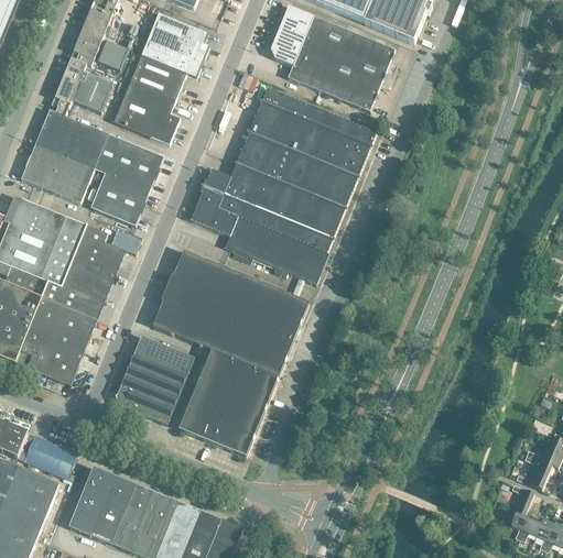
[(0,63),(22,0),(0,0),(0,63)]
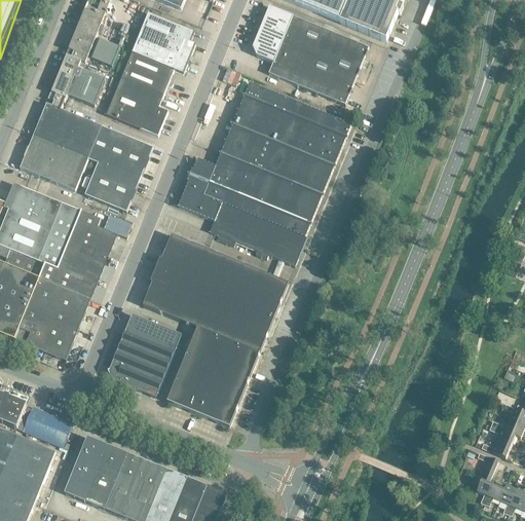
[(65,52),(66,52),(84,61),(87,56),(112,66),(119,46),(95,36),(98,30),(101,32),(104,25),(100,24),(105,11),(106,11),(107,9),(106,9),(110,0),(86,0),(80,17),(81,17),(79,22),(78,22),(68,47),(67,47),(65,52)]
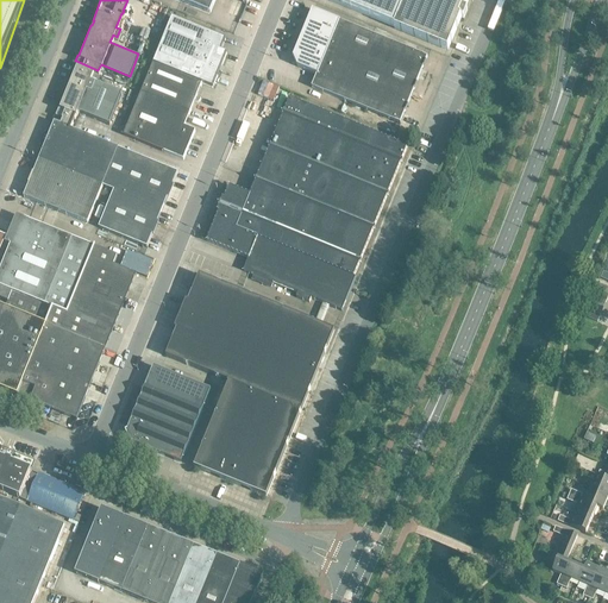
[(340,0),(394,22),(393,23),(446,44),(459,12),(463,13),(465,5),(463,4),(464,0),(340,0)]
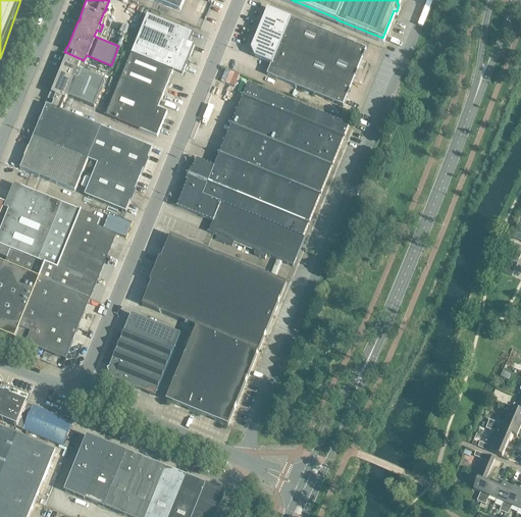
[(253,52),(270,59),(266,70),(296,83),(303,63),(311,44),(318,26),(267,4),(266,6),(265,6),(263,11),(264,11),(262,15),(261,15),(259,20),(260,20),(259,24),(258,23),(256,30),(255,34),(254,33),(252,38),(253,39),(250,45),(253,52)]
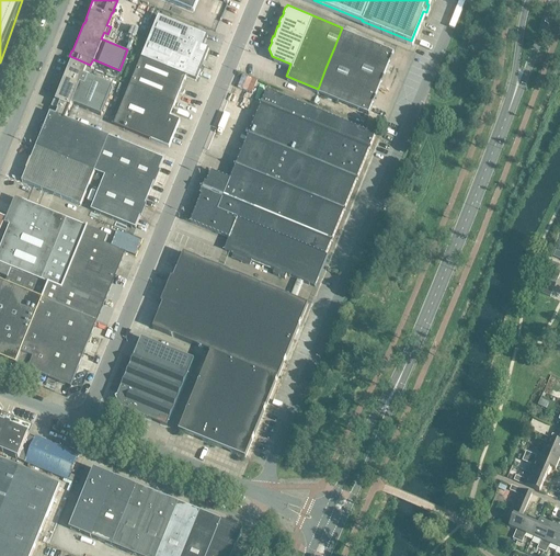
[(140,54),(185,72),(195,76),(207,44),(203,42),(207,31),(157,11),(140,54)]
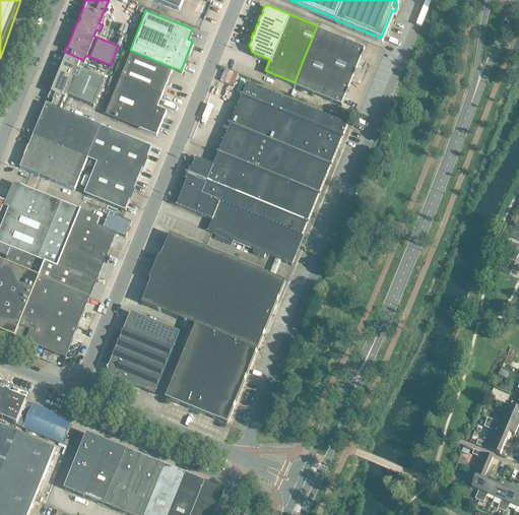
[(317,25),(310,44),(357,63),(364,44),(317,25)]
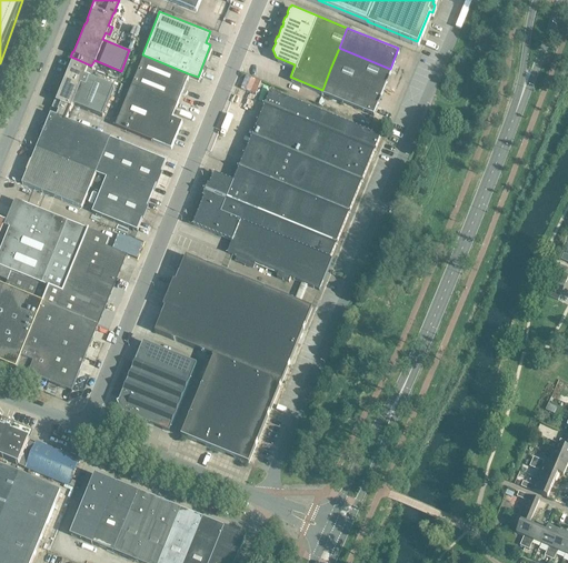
[(339,48),(330,69),(381,90),(390,69),(339,48)]
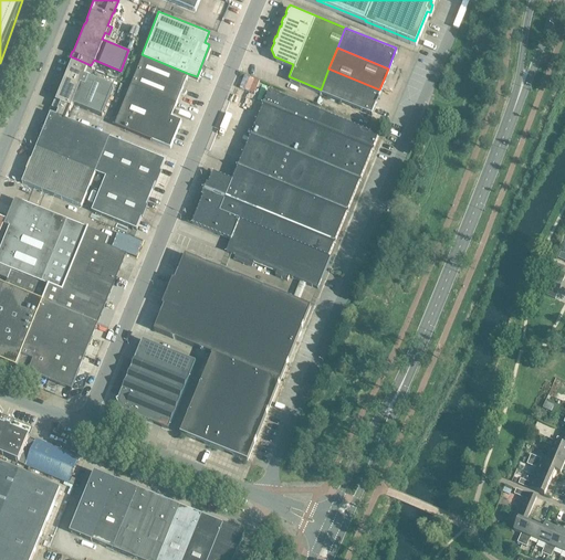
[(143,93),(150,90),(176,99),(180,90),(182,91),(184,90),(185,86),(185,85),(182,84),(187,73),(142,54),(114,120),(129,127),(143,93)]
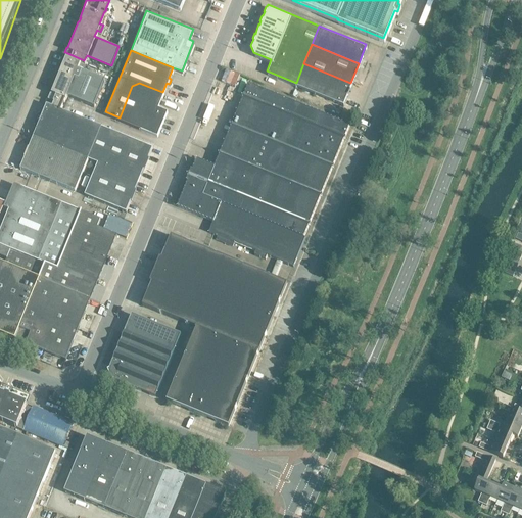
[(60,106),(64,96),(65,96),(66,92),(93,103),(103,77),(82,67),(84,60),(65,52),(50,90),(49,90),(47,96),(49,97),(47,101),(60,106)]
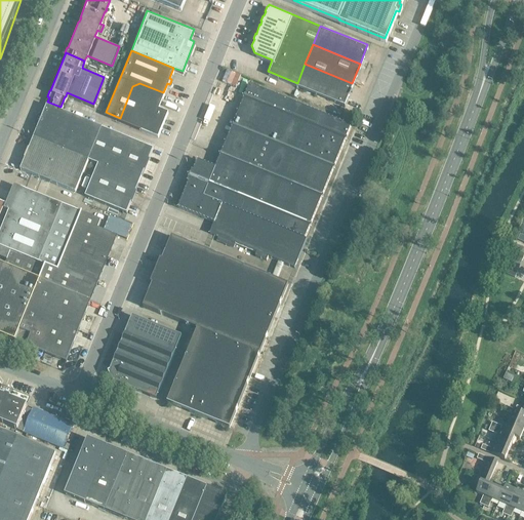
[(352,83),(305,64),(297,83),(344,102),(352,83)]
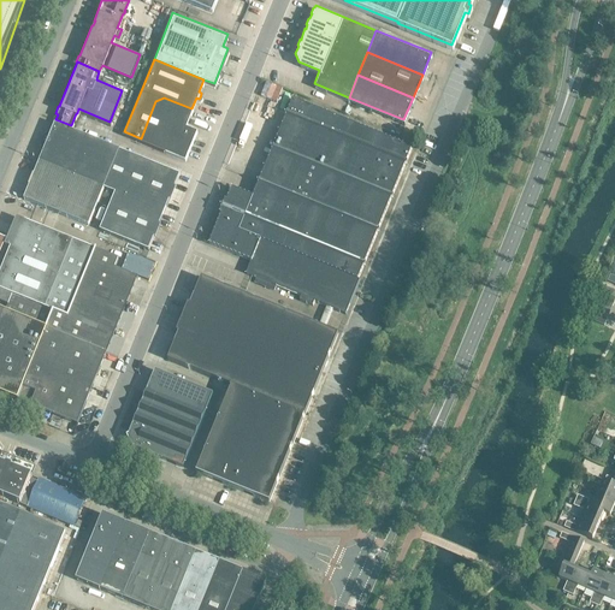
[(278,104),(282,89),(264,84),(260,99),(278,104)]
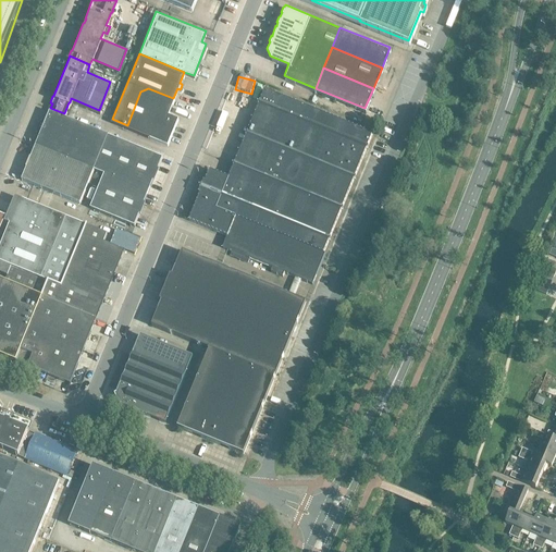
[(287,290),(293,292),(299,274),(311,280),(324,248),(323,248),(328,236),(330,236),(330,235),(329,233),(340,206),(342,205),(342,206),(343,205),(342,203),(353,175),(355,174),(354,172),(365,145),(367,144),(368,144),(367,142),(371,130),(263,86),(259,97),(257,98),(257,99),(258,101),(247,127),(245,129),(244,129),(244,130),(245,132),(234,158),(232,159),(232,160),(233,162),(227,173),(209,166),(204,178),(206,179),(201,189),(199,188),(188,216),(215,227),(218,223),(220,224),(219,229),(226,231),(222,243),(271,264),(270,267),(282,272),(283,268),(294,273),(287,290)]
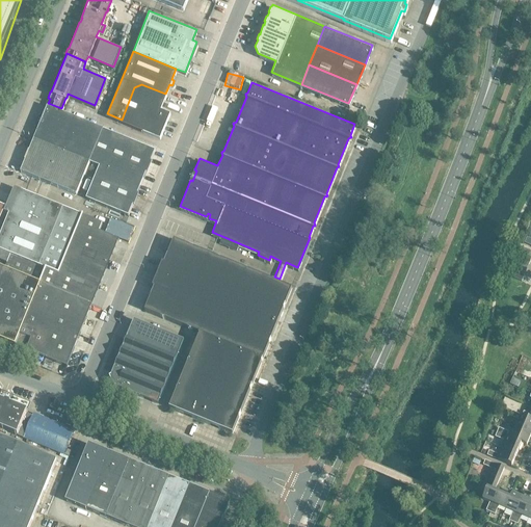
[(165,94),(141,84),(134,87),(122,120),(159,134),(169,109),(160,106),(165,94)]
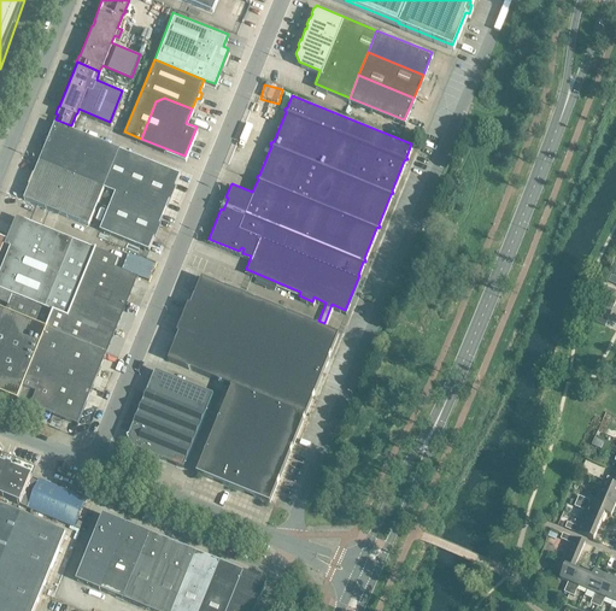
[(54,119),(39,157),(103,183),(115,188),(127,156),(133,158),(135,152),(71,125),(56,119),(54,119)]
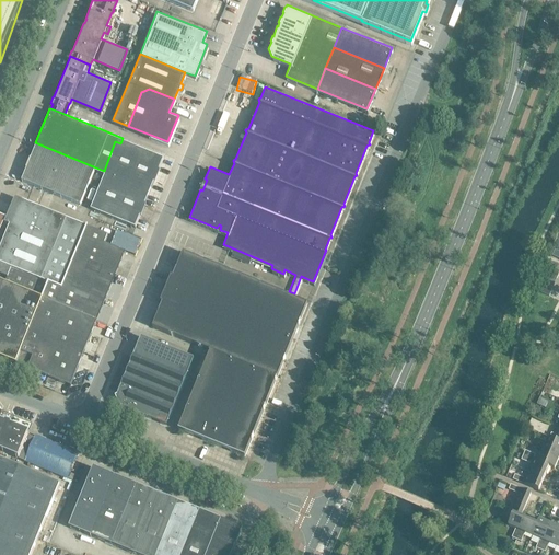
[(104,171),(90,205),(135,222),(162,154),(123,138),(120,143),(115,141),(104,171)]
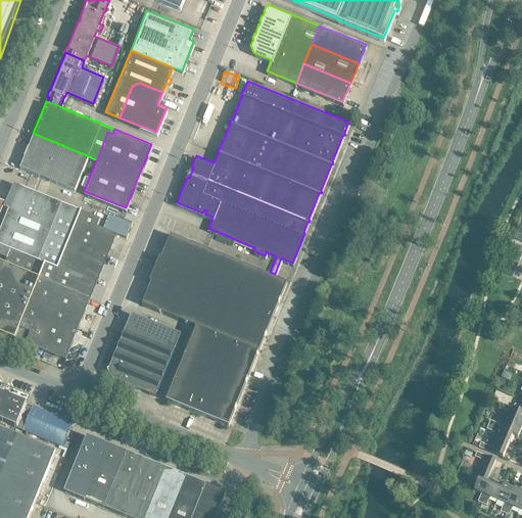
[(87,155),(33,133),(19,165),(75,187),(87,155)]
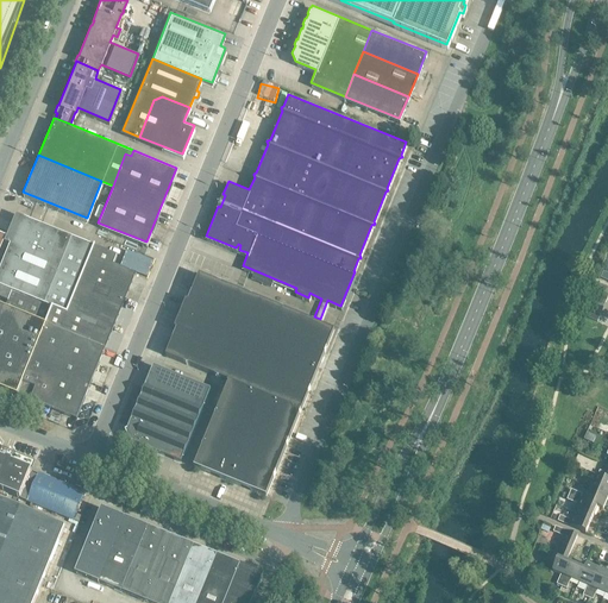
[(0,293),(7,296),(5,302),(44,319),(51,302),(67,308),(94,242),(27,214),(26,214),(16,209),(4,237),(0,246),(0,251),(4,253),(0,262),(0,293)]
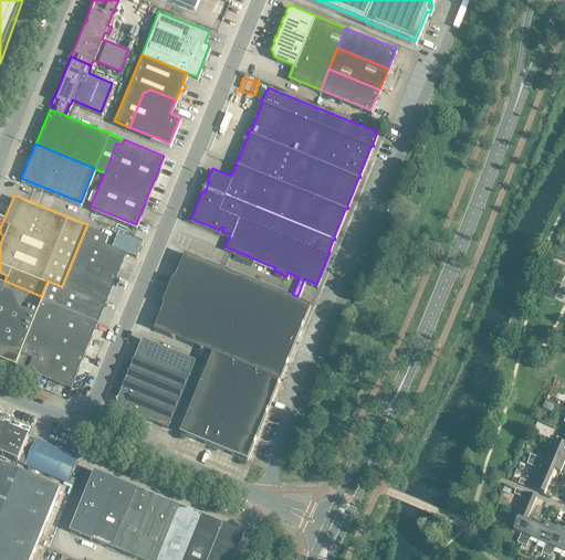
[(48,281),(41,296),(96,319),(118,264),(119,265),(125,250),(104,241),(107,233),(87,224),(62,286),(48,281)]
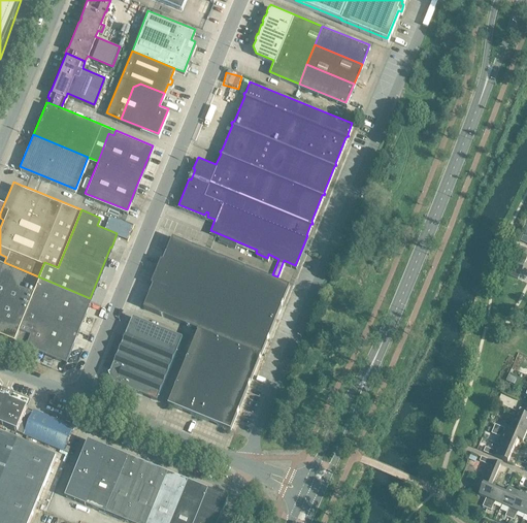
[(167,400),(198,414),(230,426),(289,282),(277,276),(272,274),(171,233),(165,249),(166,249),(162,257),(160,258),(157,264),(158,267),(156,271),(154,272),(151,279),(152,279),(153,281),(152,281),(153,282),(149,290),(142,304),(197,326),(167,400)]
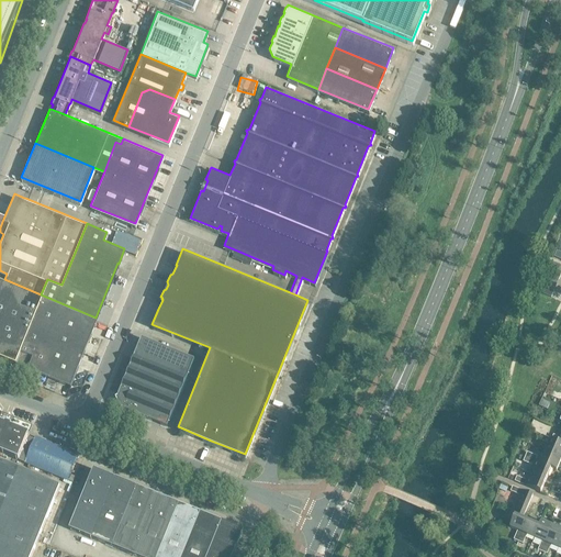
[(560,268),(560,267),(560,260),(551,257),(549,263),(560,268)]
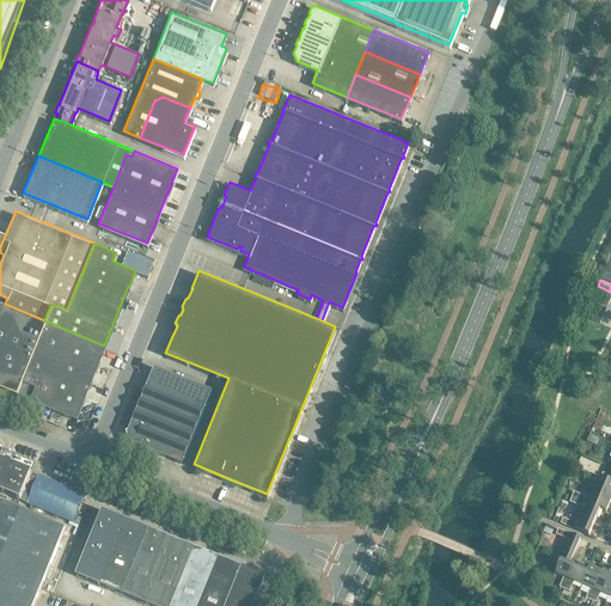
[(608,299),(610,292),(598,286),(594,293),(608,299)]
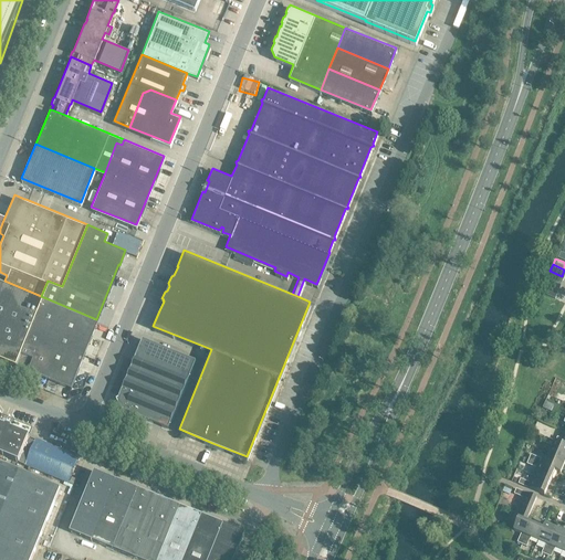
[(560,282),(562,276),(550,271),(547,276),(560,282)]
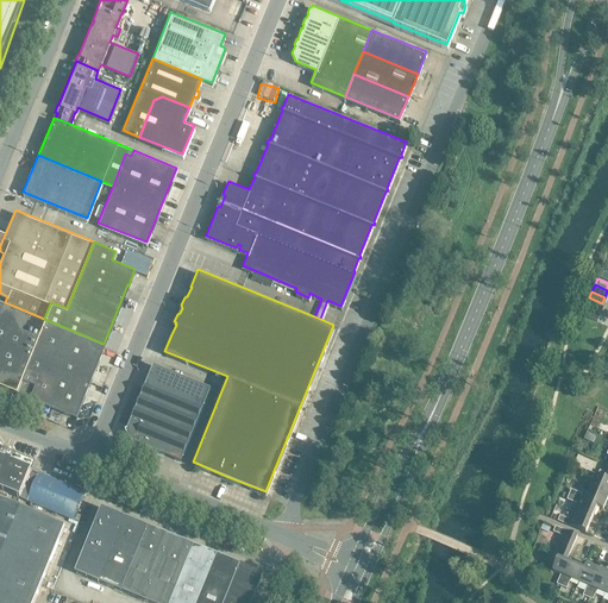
[(602,303),(589,297),(587,305),(600,311),(602,303)]
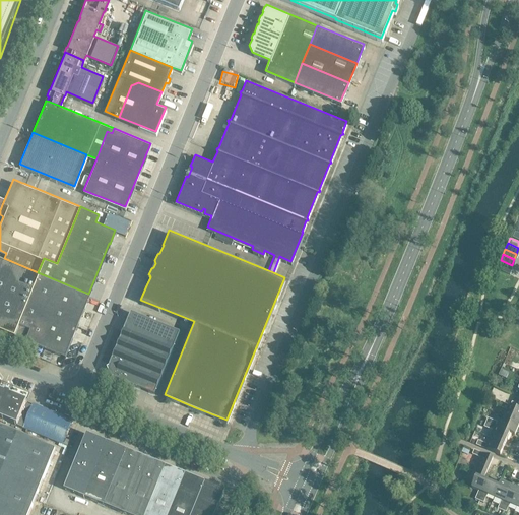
[(0,327),(13,333),(14,332),(18,322),(25,325),(29,326),(25,337),(64,353),(69,341),(86,299),(87,299),(89,294),(88,294),(38,272),(4,258),(4,259),(0,257),(0,327)]
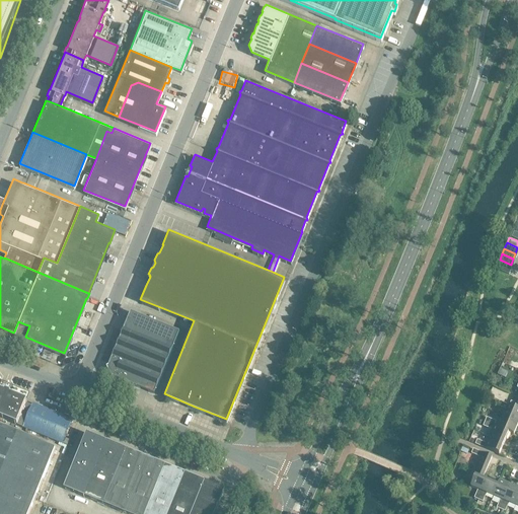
[(500,260),(497,266),(508,270),(511,265),(500,260)]
